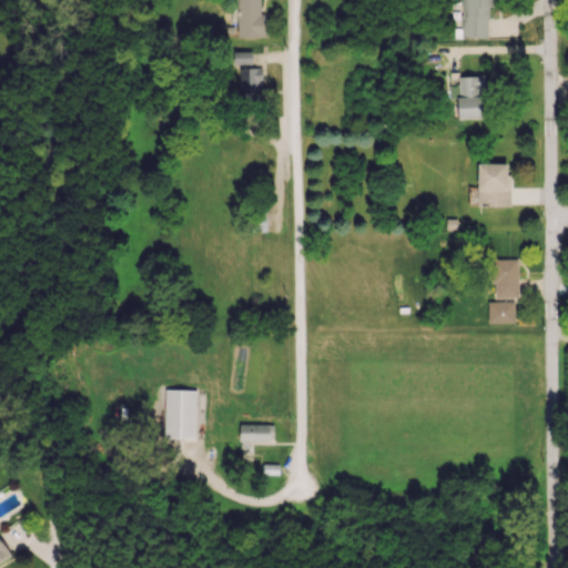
[(235,0),(237,38),(265,37),(264,12),(260,12),(259,0),(235,0)]
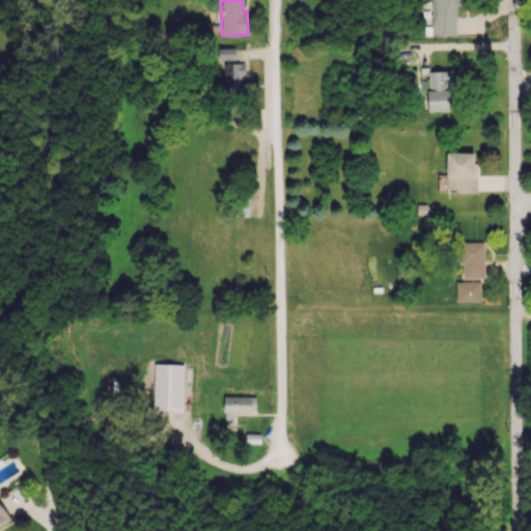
[(430,0),(430,36),(455,36),(455,6),(462,6),(460,0),(430,0)]
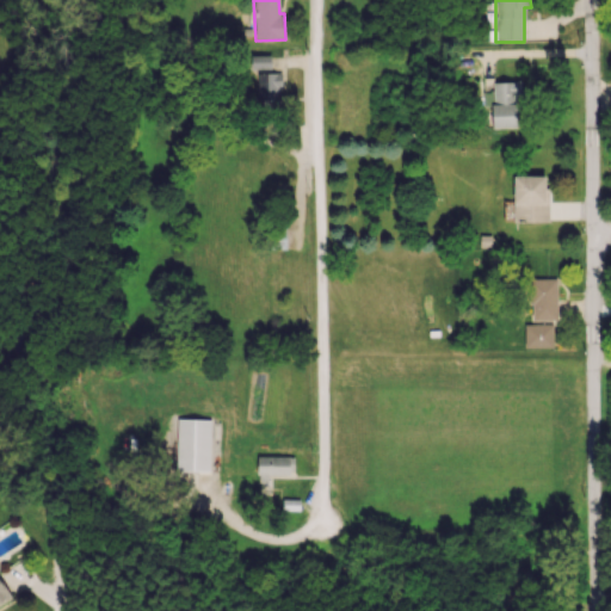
[(270,55),(250,55),(251,105),(277,105),(276,87),(282,86),(282,73),(270,73),(270,55)]
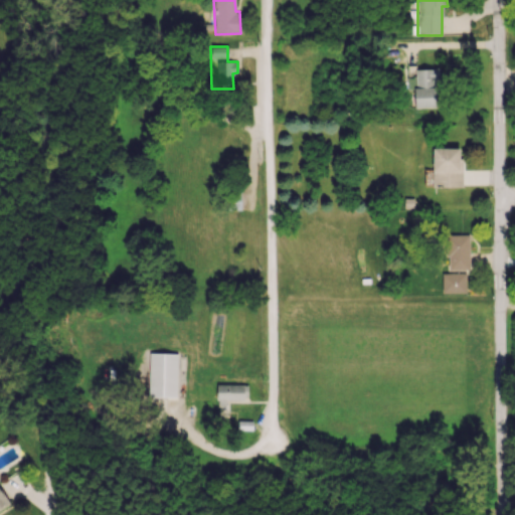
[(413,68),(414,108),(439,107),(438,68),(413,68)]
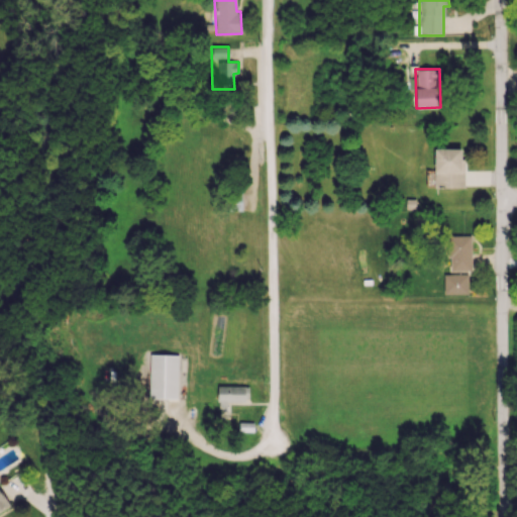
[(463,148),(434,148),(433,188),(462,188),(463,148)]
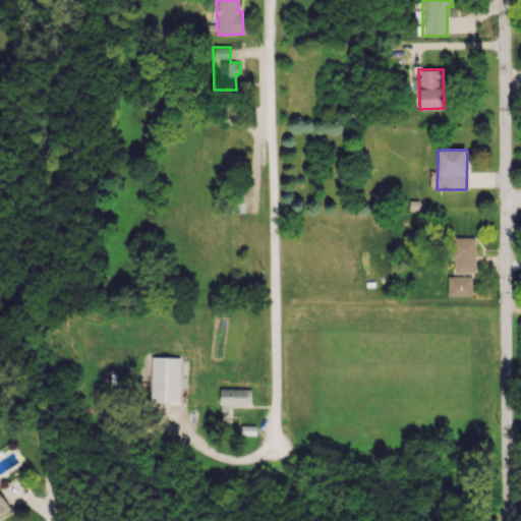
[(474,273),(474,237),(452,237),(451,273),(474,273)]
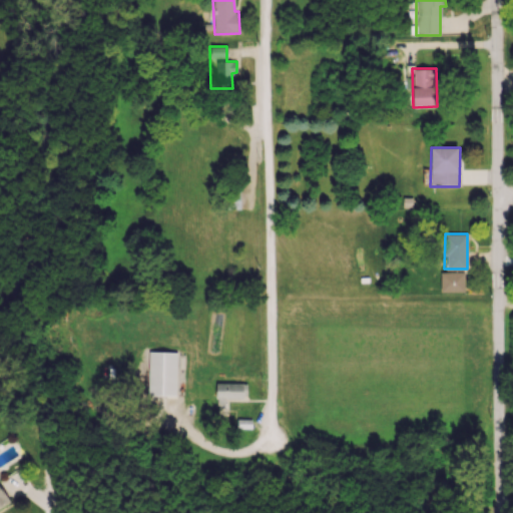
[(463,272),(440,273),(440,292),(464,292),(463,272)]
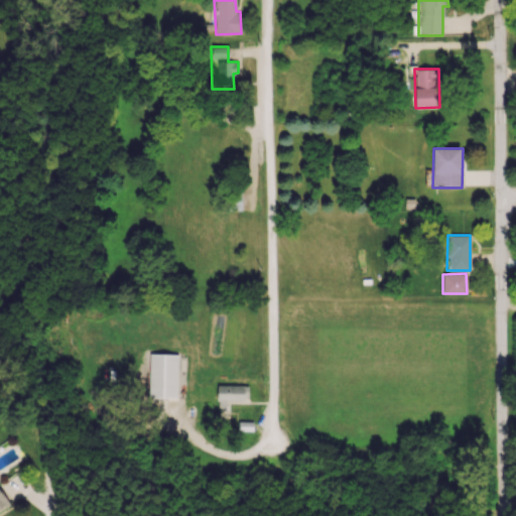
[(176,398),(177,354),(149,354),(148,397),(176,398)]
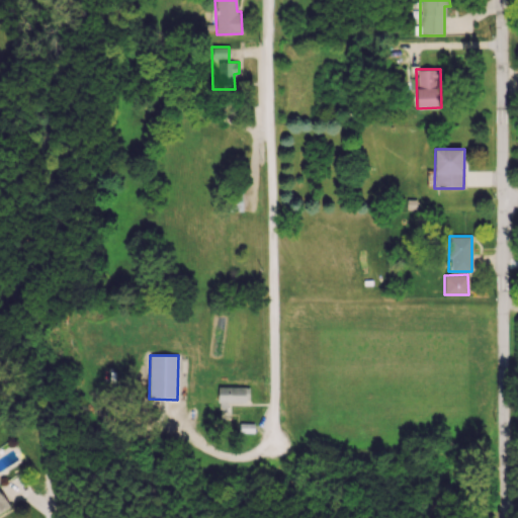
[(227,402),(246,403),(246,386),(218,386),(218,408),(227,409),(227,402)]
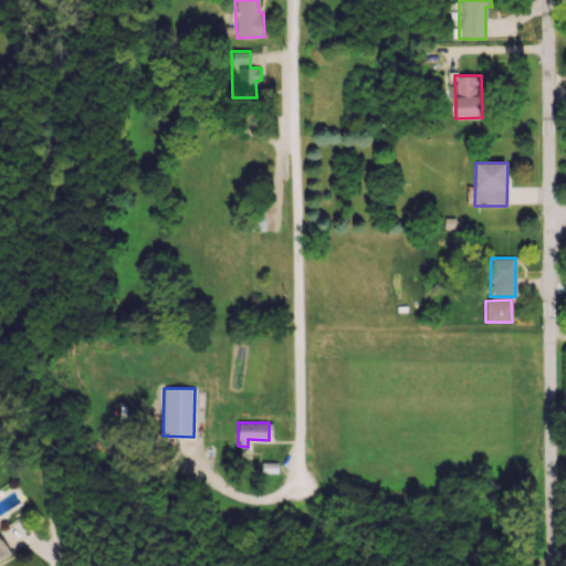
[(0,558),(9,555),(0,536),(0,558)]
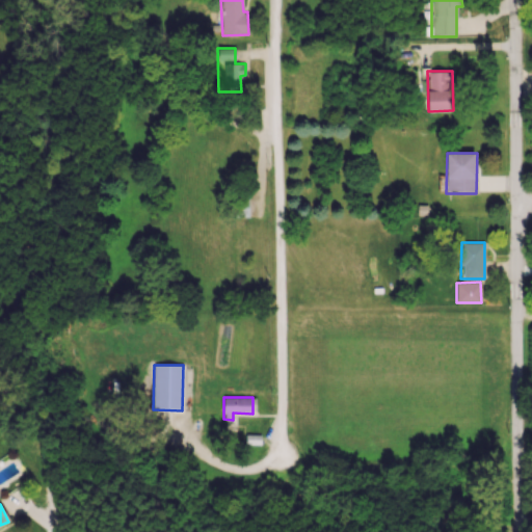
All buildings are outlined.
